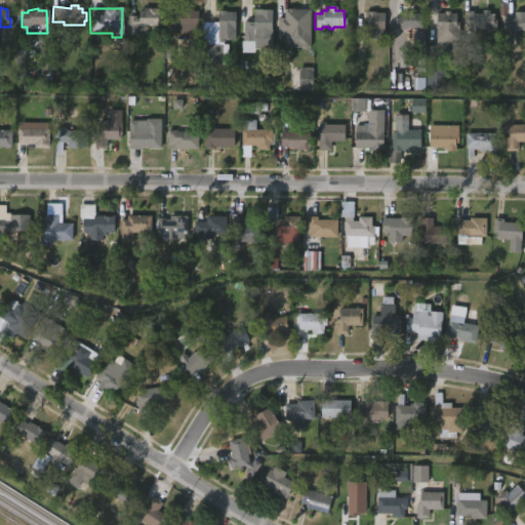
[(137,36),(127,36),(127,16),(137,16),(137,11),(142,11),(142,8),(162,8),(162,27),(137,27),(137,36)]
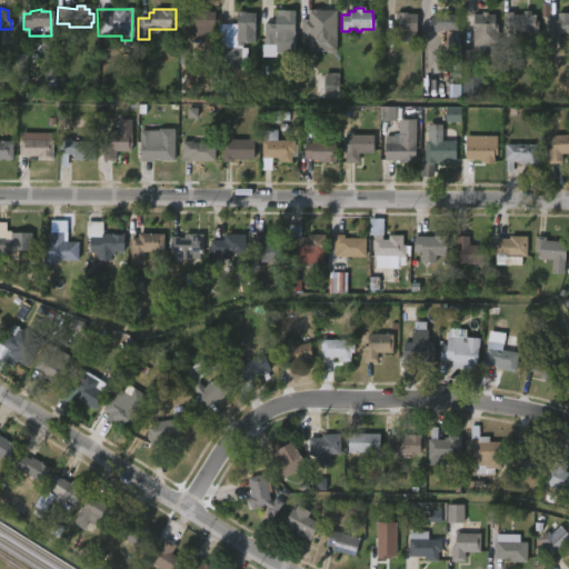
[(339,10),(339,51),(311,51),(311,37),(303,37),(303,19),(311,19),(311,9),(339,10)]
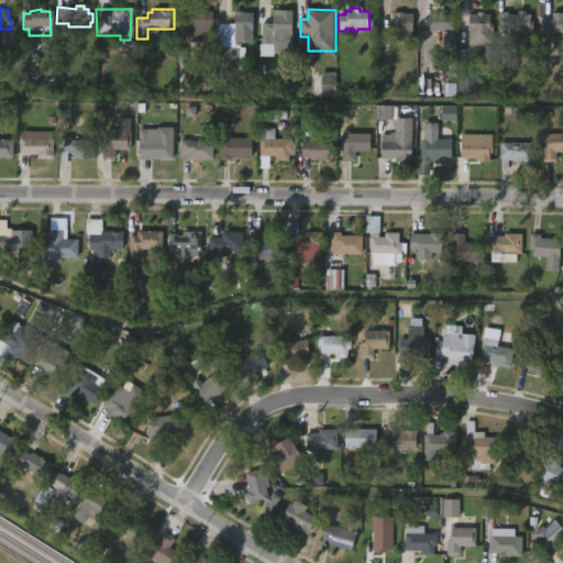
[(197,11),(211,13),(211,29),(184,29),(184,14),(190,14),(190,11),(197,11)]
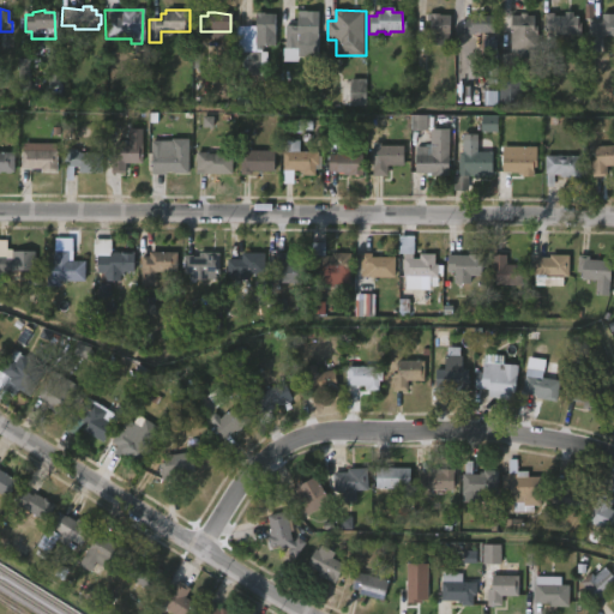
[(317,12),(315,58),(296,56),(296,49),(283,48),(284,26),(295,26),(296,12),(317,12)]
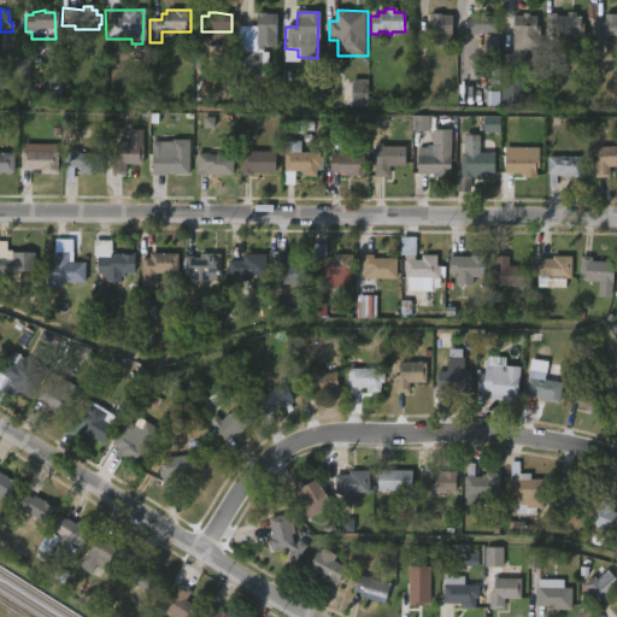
[(575,12),(575,17),(581,17),(581,23),(583,23),(583,36),(557,35),(557,31),(546,31),(546,13),(566,16),(566,12),(575,12)]
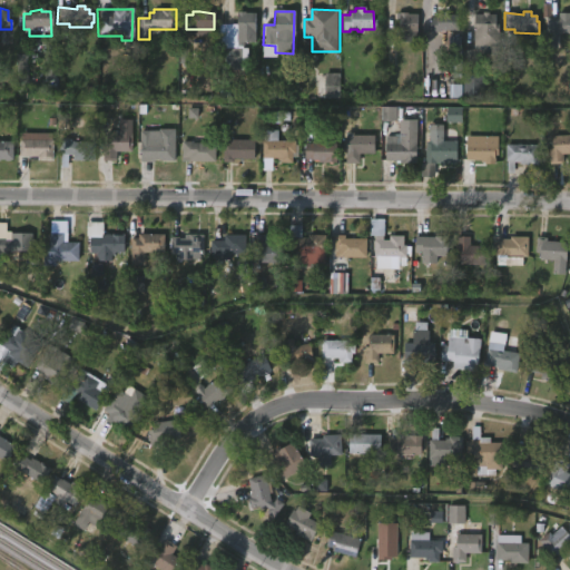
[(244,12),(244,13),(254,13),(254,42),(242,42),(242,47),(236,47),(236,12),(244,12)]
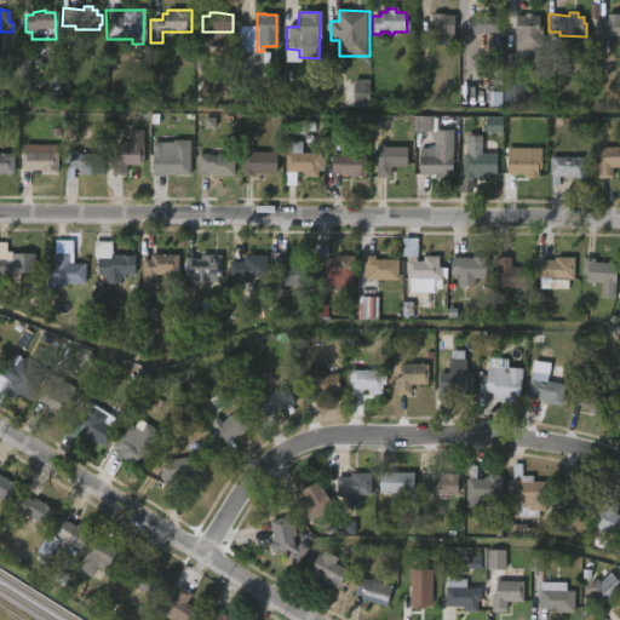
[(443,15),(454,15),(453,39),(430,38),(430,13),(443,15)]
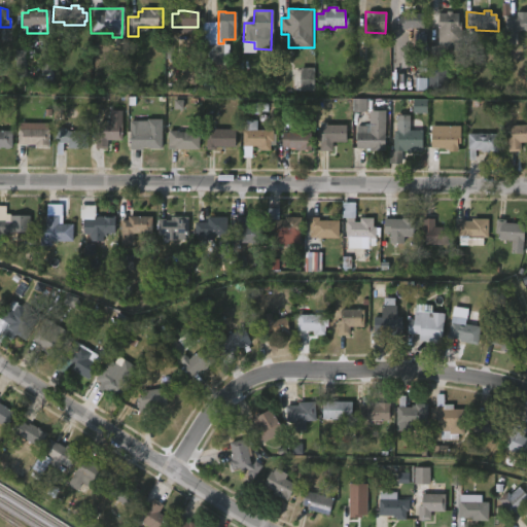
[(414,11),(414,13),(423,13),(422,29),(403,29),(403,31),(395,30),(396,16),(402,16),(402,13),(409,13),(409,11),(414,11)]
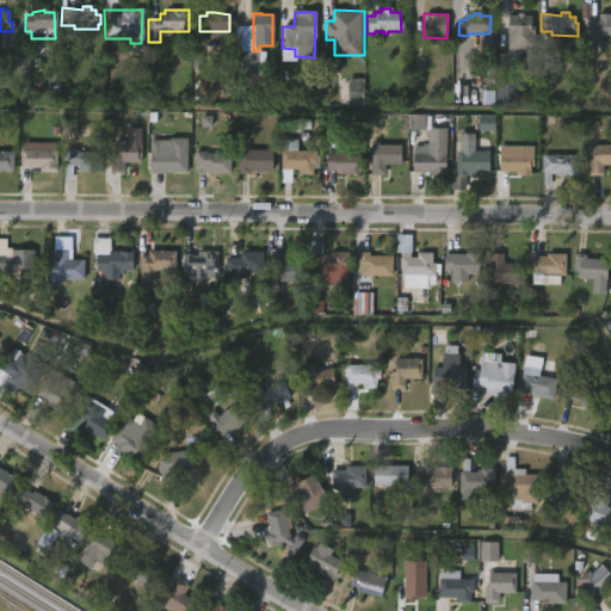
[(610,36),(598,36),(599,32),(594,32),(594,37),(584,37),(584,19),(593,19),(593,28),(598,28),(598,13),(610,13),(610,36)]
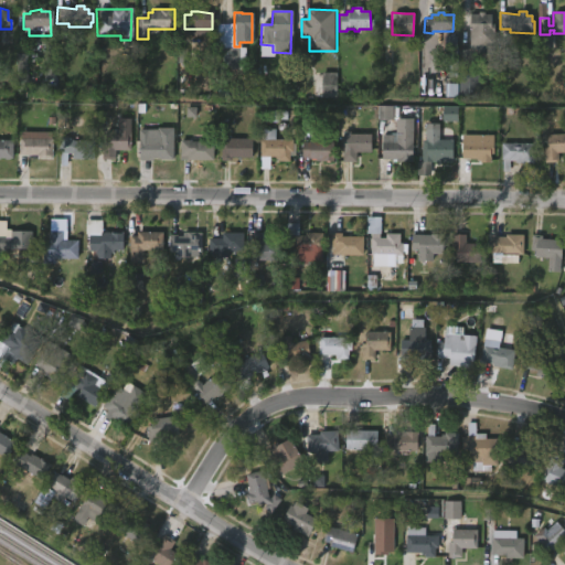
[(486,13),(486,16),(493,16),(492,53),(477,53),(477,66),(460,65),(460,50),(470,50),(471,13),(486,13)]
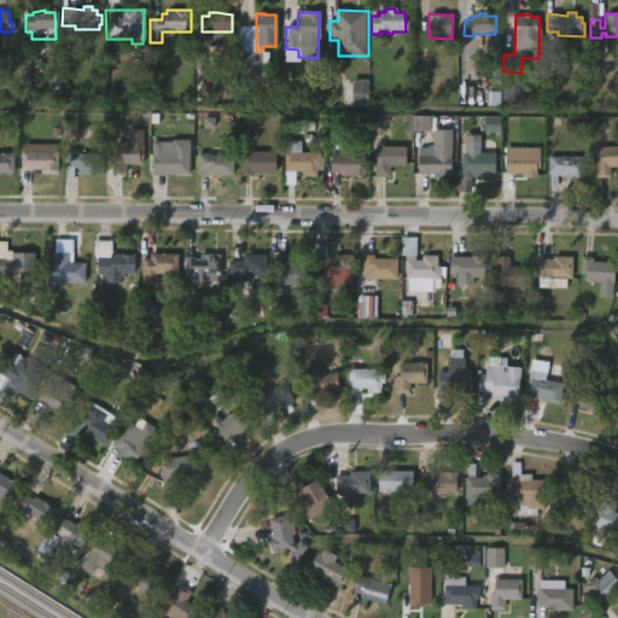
[(344,79),(372,79),(371,106),(344,104),(344,79)]
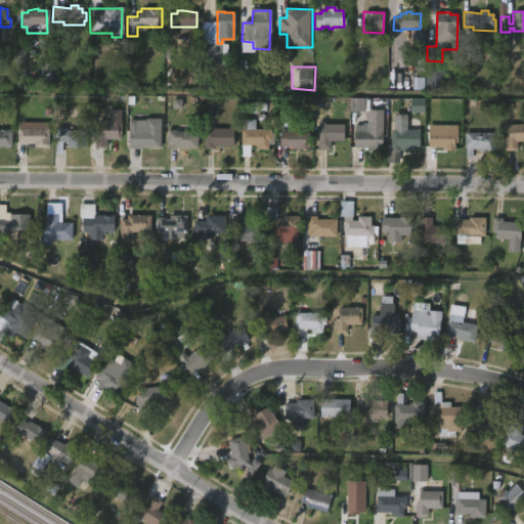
[(426,89),(444,90),(444,69),(426,68),(426,89)]
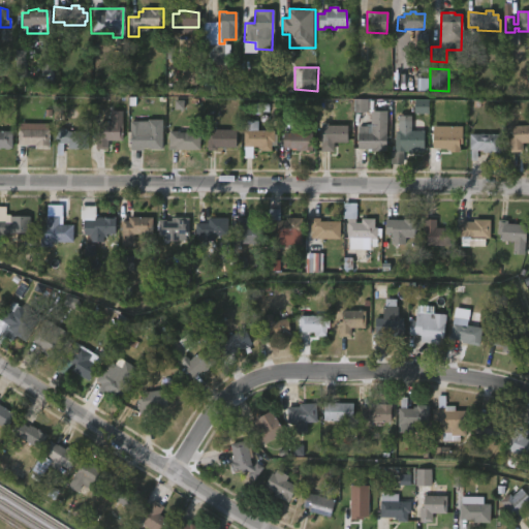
[(367,98),(369,125),(352,125),(354,98),(367,98)]
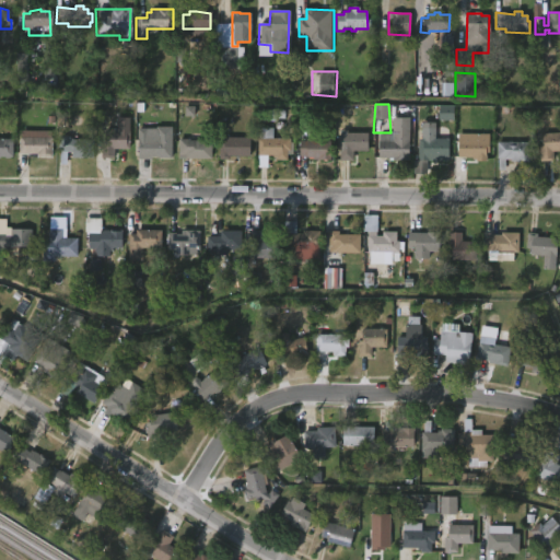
[(345,107),(345,119),(346,119),(345,132),(368,132),(368,139),(371,139),(370,155),(362,155),(362,151),(352,151),(352,160),(336,160),(336,144),(342,144),(342,133),(334,133),(335,107),(345,107)]
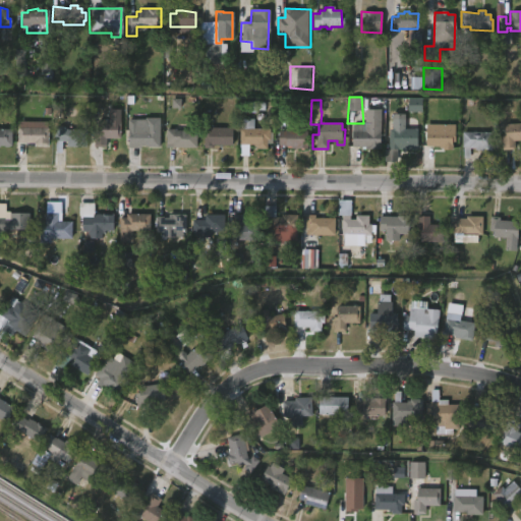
[(382,109),(381,149),(368,149),(368,147),(366,147),(366,149),(362,149),(362,163),(347,162),(348,147),(352,147),(352,124),(364,124),(364,109),(382,109)]
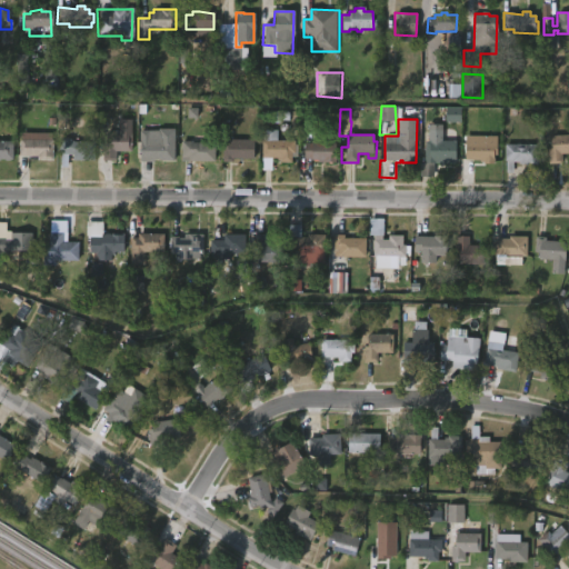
[(295,140),(293,152),(291,152),(291,161),(280,160),(280,158),(271,157),(271,169),(261,169),(263,128),(277,129),(277,139),(295,140)]
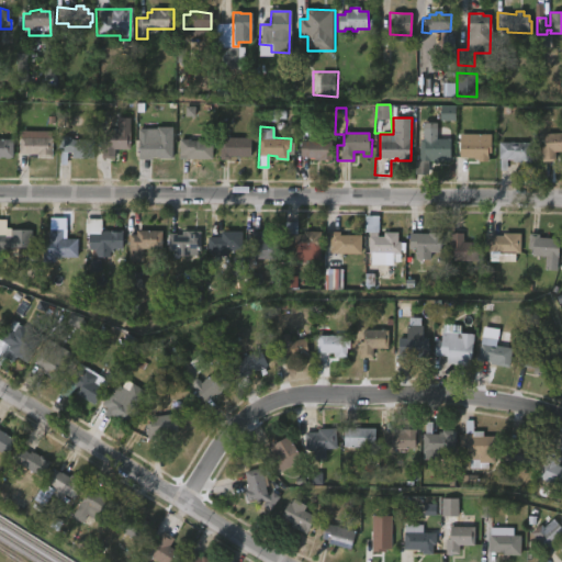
[(436,127),(436,138),(450,138),(449,161),(428,160),(428,173),(414,173),(414,159),(418,159),(418,138),(422,138),(422,127),(436,127)]
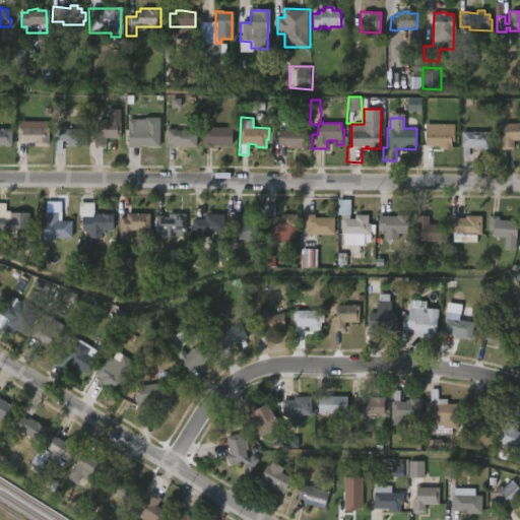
[(148,120),(148,130),(161,130),(161,147),(141,146),(141,155),(129,155),(130,129),(127,127),(127,120),(148,120)]
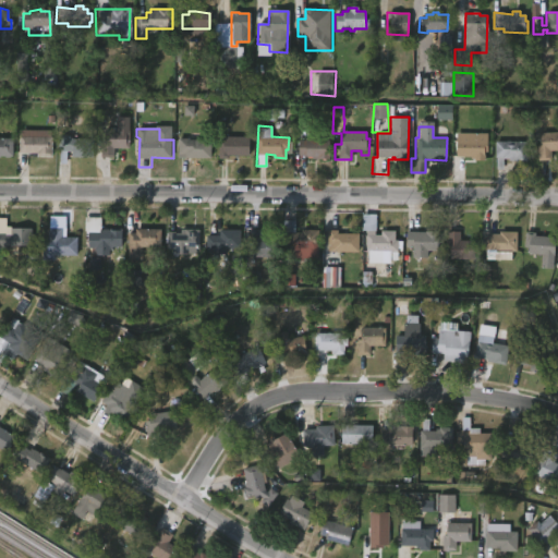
[(105,157),(102,157),(102,136),(109,136),(109,130),(131,131),(131,148),(117,148),(117,157),(105,157)]
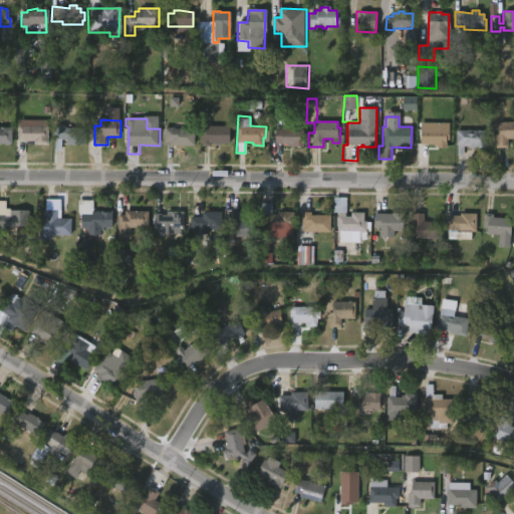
[(507,146),(494,147),(494,121),(513,120),(513,136),(508,137),(508,146),(507,146)]
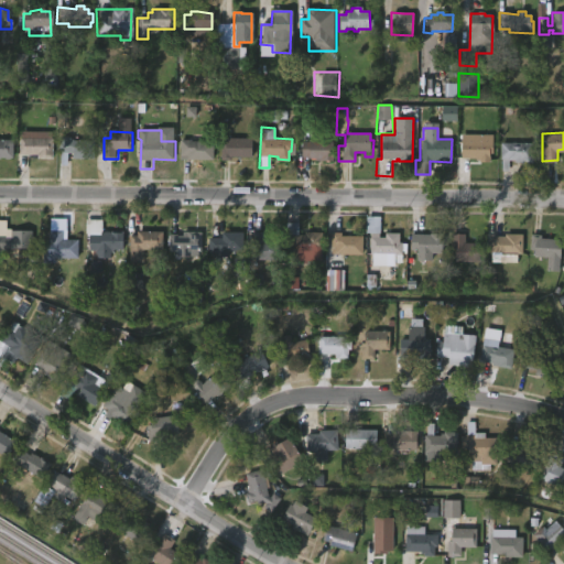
[(72,137),(72,140),(96,141),(95,159),(75,158),(75,153),(61,153),(62,137),(72,137)]
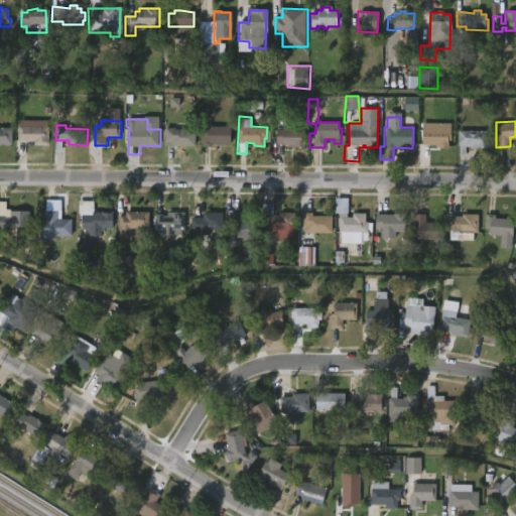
[(41,126),(50,127),(50,145),(36,145),(36,141),(20,142),(20,127),(41,126)]
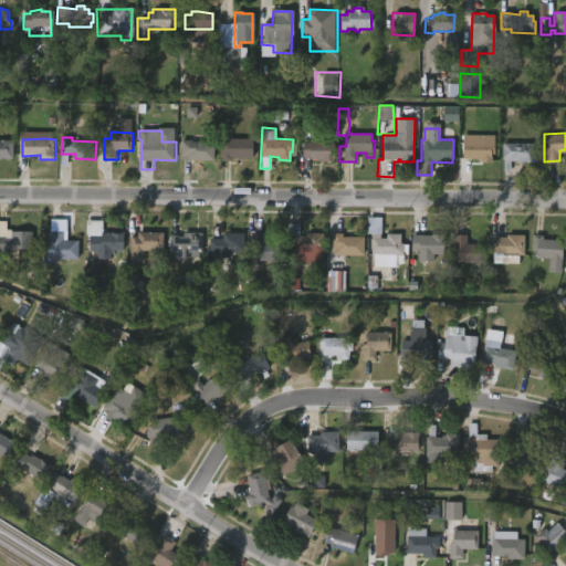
[(233,160),(223,160),(224,145),(229,145),(229,138),(255,139),(254,158),(233,157),(233,160)]
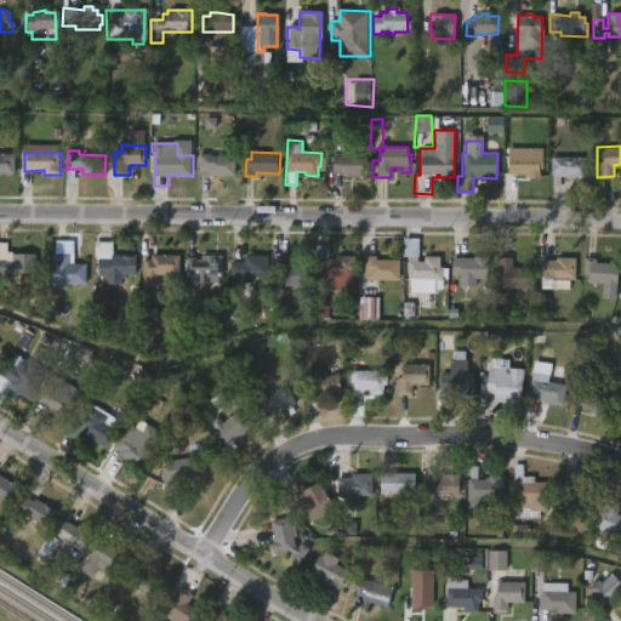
[(345,153),(345,155),(366,155),(366,176),(347,176),(347,175),(331,172),(331,155),(345,153)]
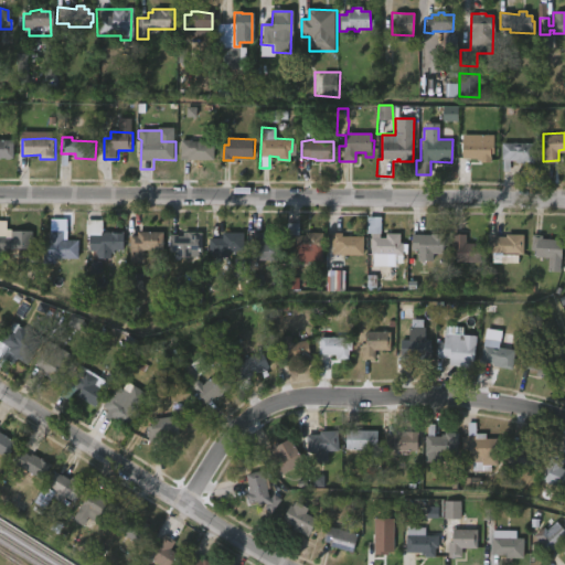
[(0,140),(16,140),(16,159),(0,158),(0,140)]
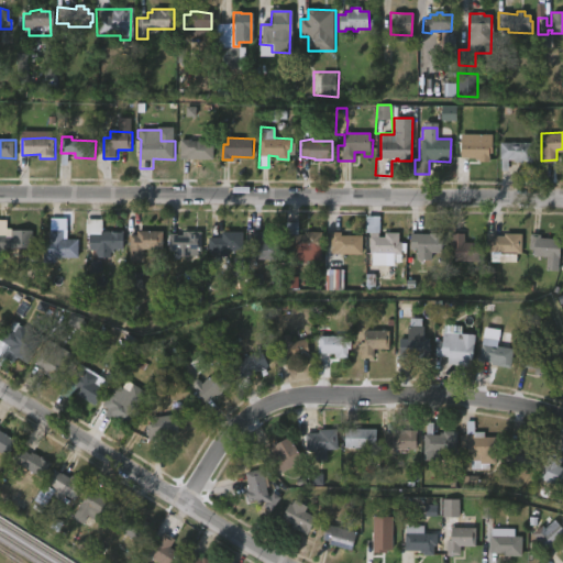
[(191,140),(191,141),(216,142),(216,159),(183,158),(183,140),(191,140)]
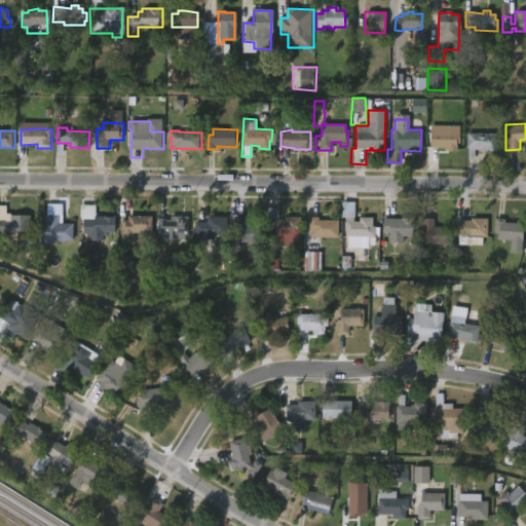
[(459,133),(459,148),(427,147),(428,132),(459,133)]
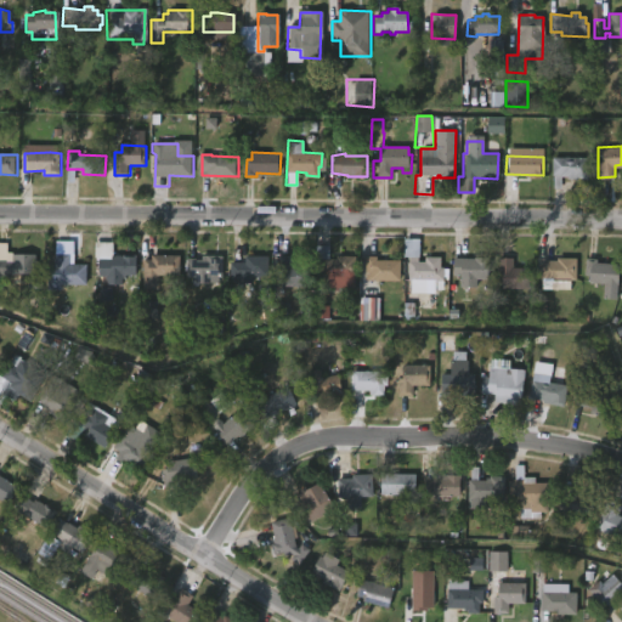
[(570,156),(588,158),(588,179),(567,179),(567,176),(560,176),(560,188),(553,188),(553,157),(570,156)]
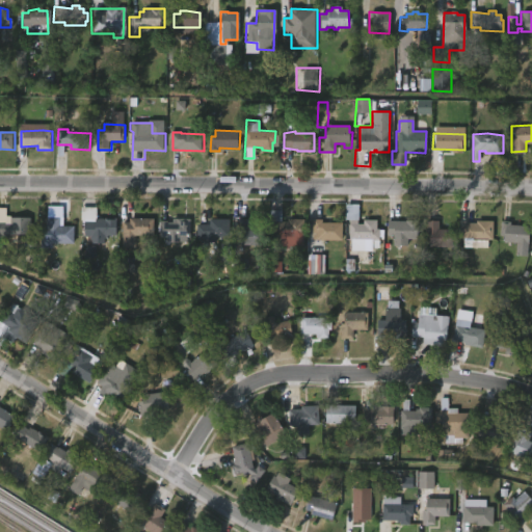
[(357,204),(357,219),(358,219),(358,222),(363,222),(363,219),(376,219),(376,229),(379,229),(378,246),(371,247),(371,250),(350,250),(350,239),(348,239),(349,218),(345,218),(345,203),(357,204)]
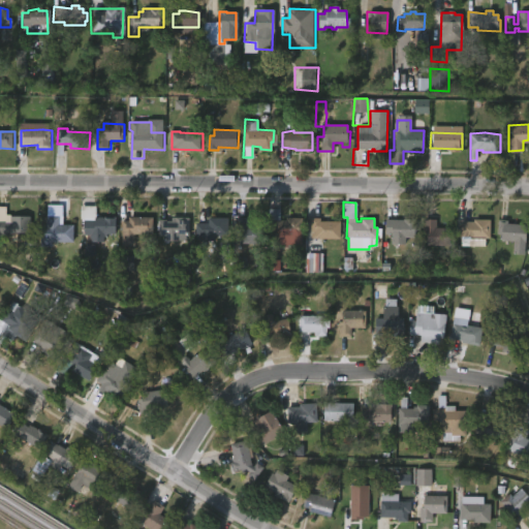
[(0,207),(4,208),(3,221),(8,221),(8,216),(29,216),(28,228),(35,228),(35,247),(26,247),(26,232),(5,231),(5,236),(0,236),(0,207)]
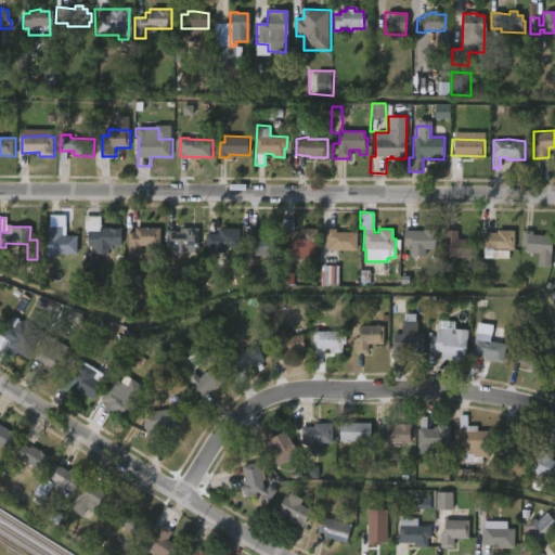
[(293,231),(299,231),(299,228),(317,228),(315,257),(301,257),(301,259),(297,259),(297,257),(285,256),(285,232),(283,232),(283,219),(293,219),(293,231)]
